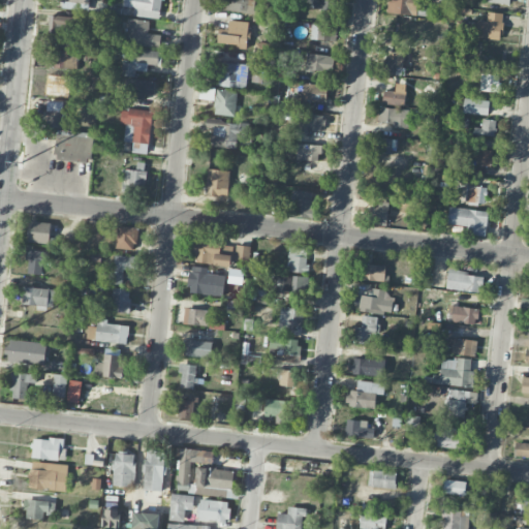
[(123,0),(123,6),(134,7),(133,16),(161,19),(162,0),(123,0)]
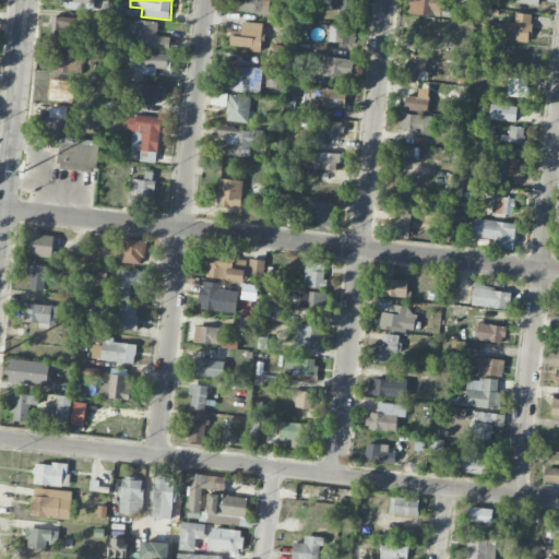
[(269,0),(240,0),(239,11),(268,13),(269,0)]
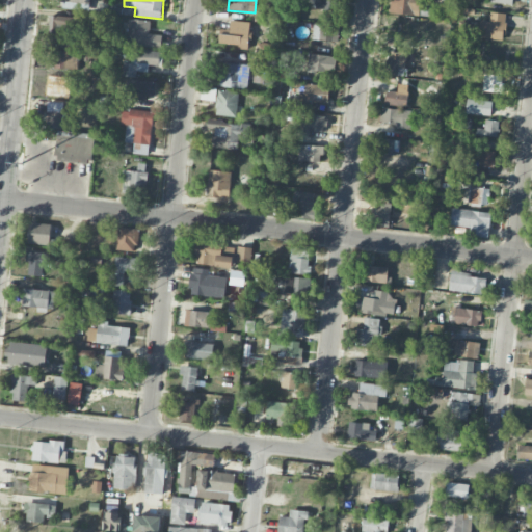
[(315,0),(315,9),(340,10),(339,0),(315,0)]
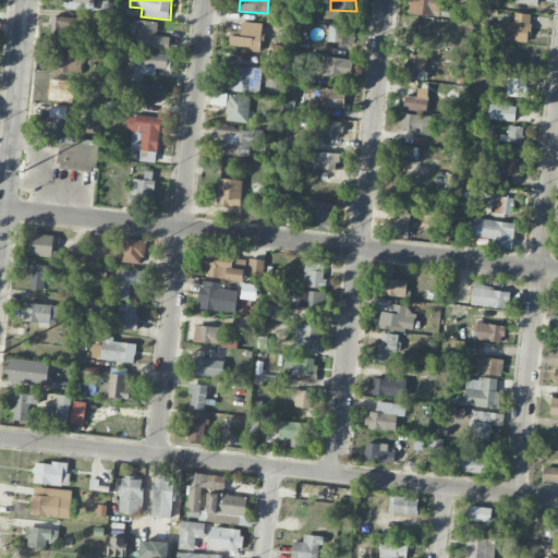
[(439,15),(439,0),(410,0),(409,14),(439,15)]
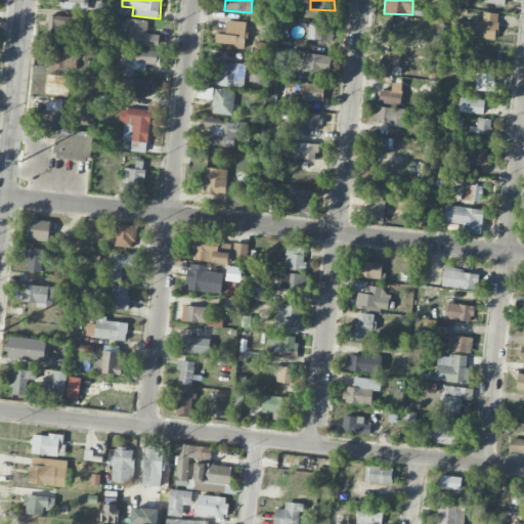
[(472,19),(471,38),(496,39),(497,12),(482,12),(482,19),(472,19)]
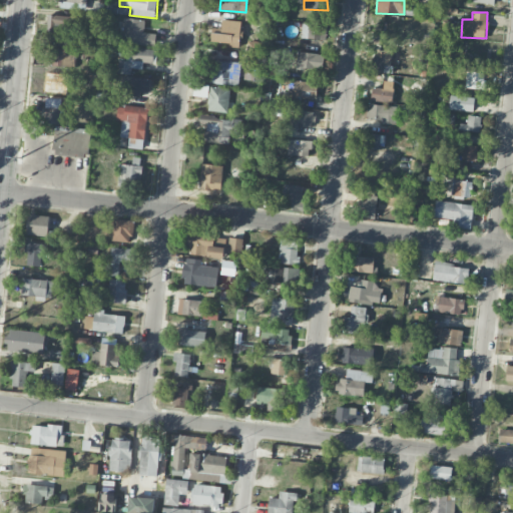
[(75,33),(76,16),(48,15),(47,32),(75,33)]
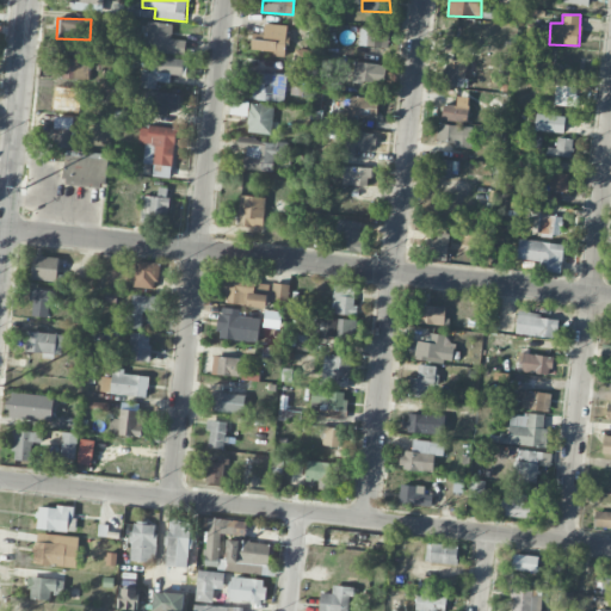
[(185,54),(185,39),(172,39),(172,23),(148,22),(147,51),(185,54)]
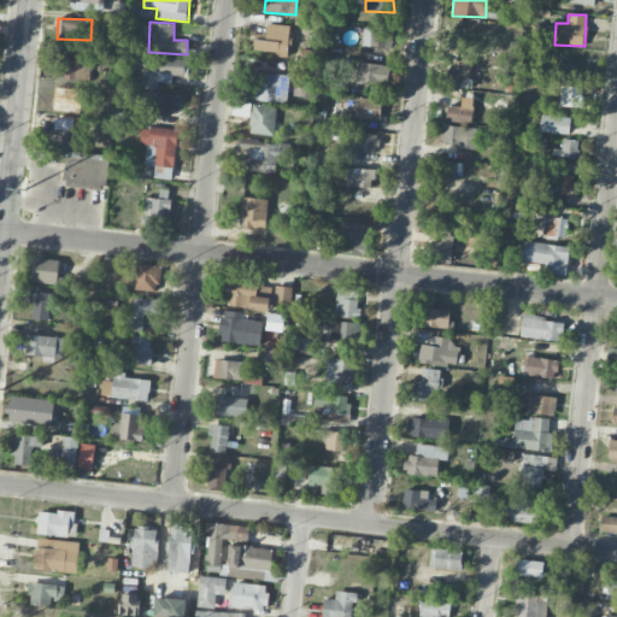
[(289,25),(266,24),(266,39),(254,37),(254,52),(288,53),(289,25)]
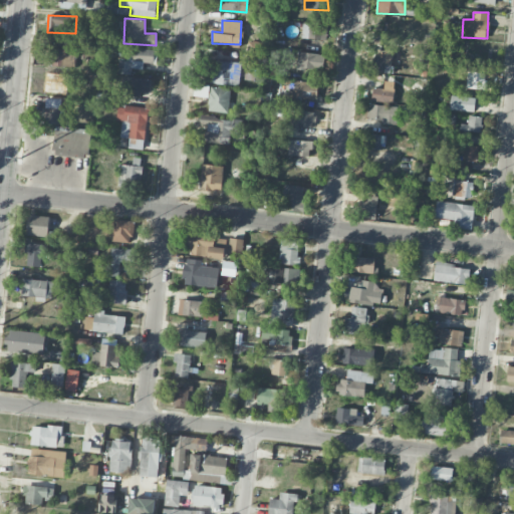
[(327,24),(302,22),(302,38),(326,39),(327,24)]
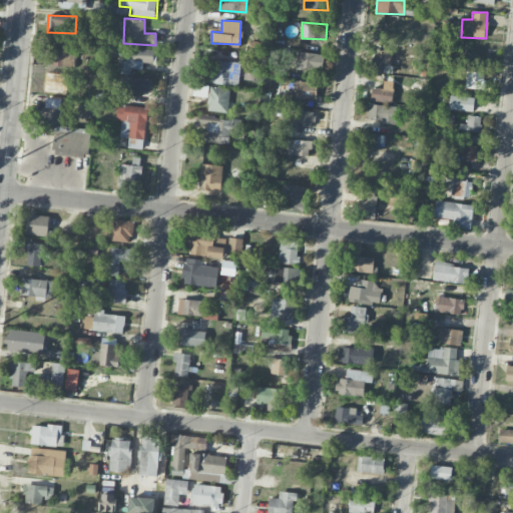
[(49,65),(75,66),(75,49),(50,48),(49,65)]
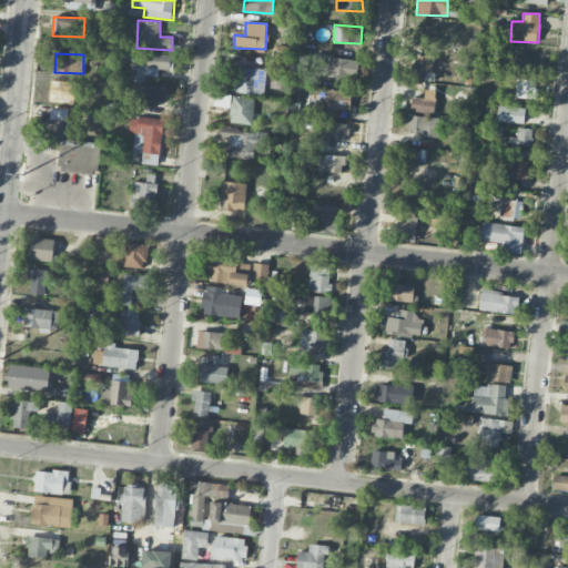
[(171,54),(145,53),(144,68),(131,67),(131,81),(144,81),(145,75),(159,75),(159,69),(170,69),(171,54)]
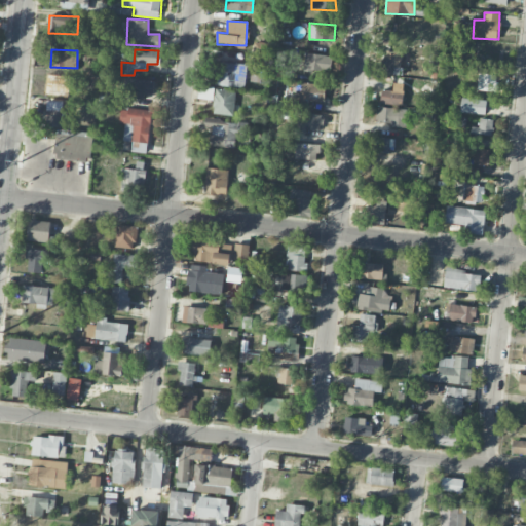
[(401,74),(402,51),(383,50),(382,73),(401,74)]
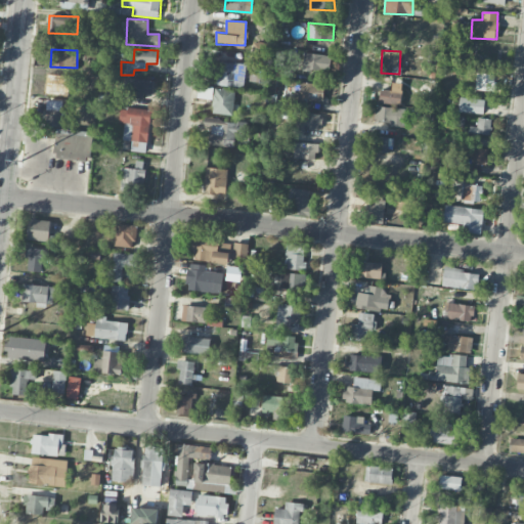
[(330,55),(304,52),(303,70),(329,72),(330,55)]
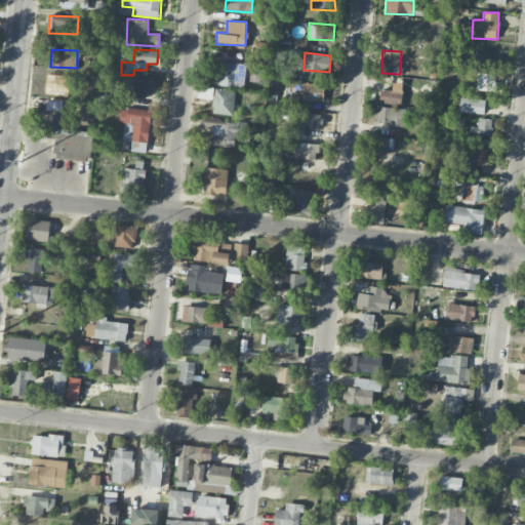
[(245,62),(214,61),(214,85),(245,86),(245,62)]
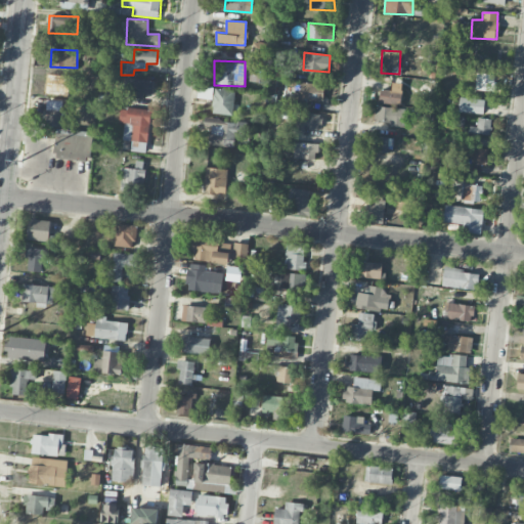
[(155,81),(128,77),(126,96),(142,98),(143,92),(154,94),(155,81)]
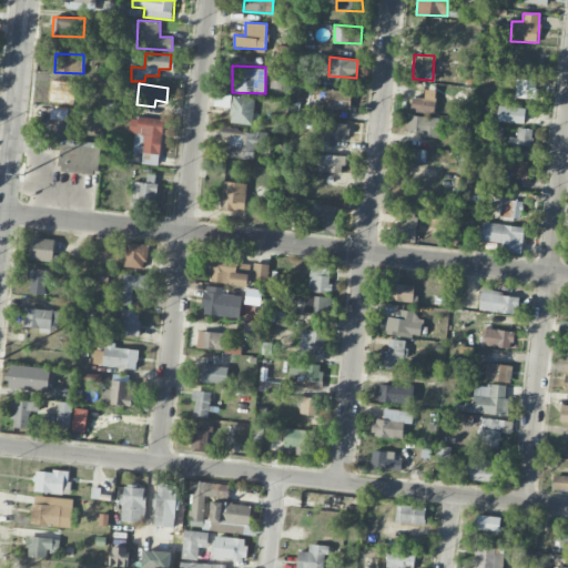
[(351,90),(325,90),(325,108),(351,109),(351,90)]
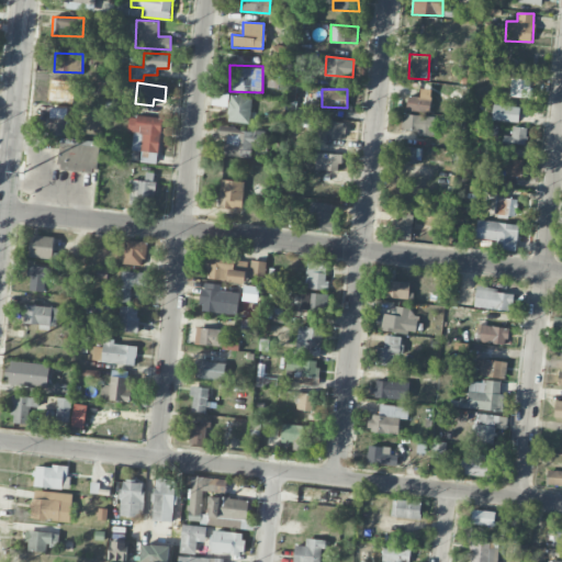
[(419,97),(407,94),(406,109),(428,112),(431,91),(420,89),(419,97)]
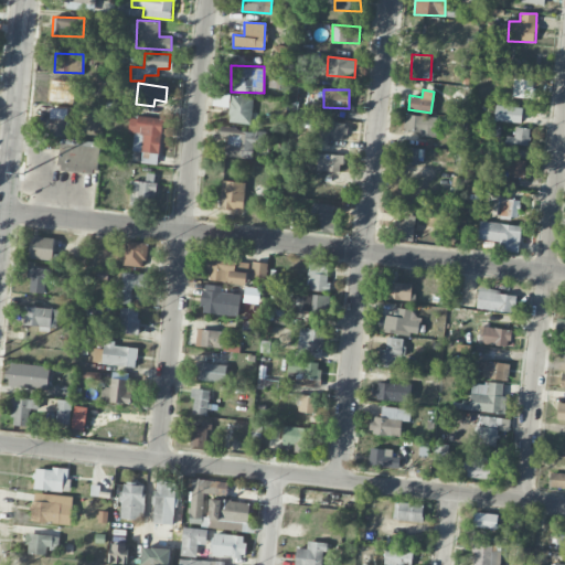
[(230,123),(252,124),(252,97),(230,96),(230,123)]
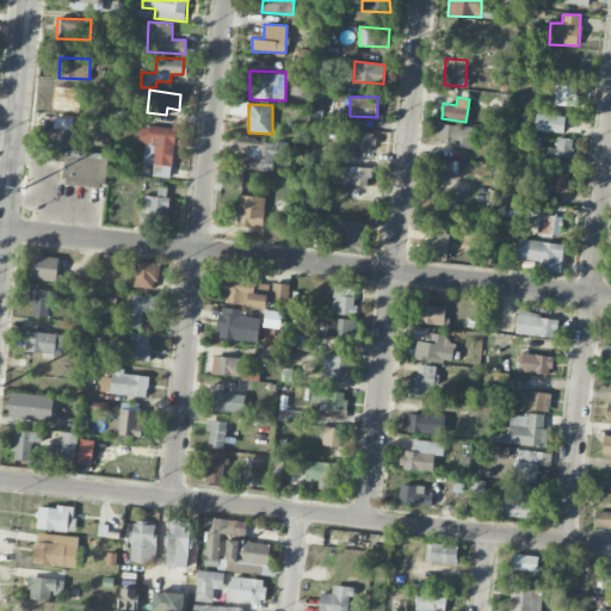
[(566,116),(537,113),(535,130),(565,133),(566,116)]
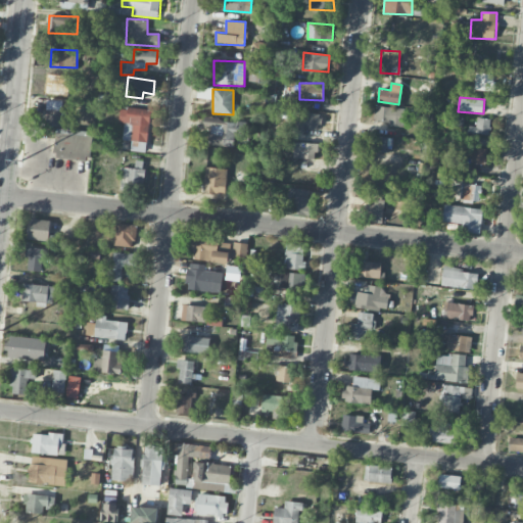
[(45,116),(48,116),(48,125),(65,126),(66,109),(62,109),(62,100),(46,99),(45,116)]
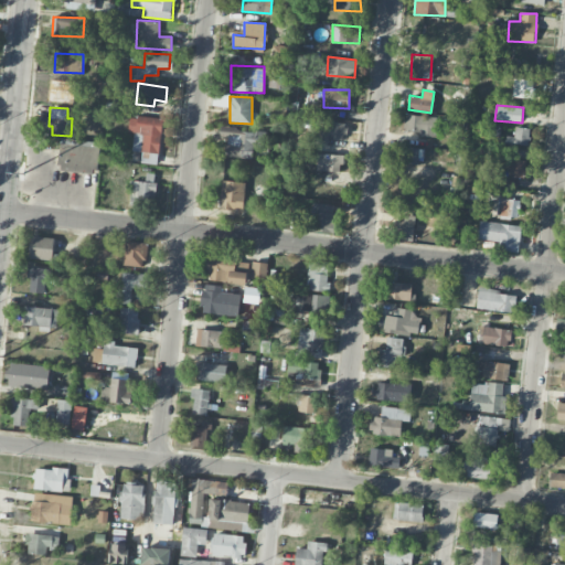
[(435,135),(436,117),(406,115),(405,134),(435,135)]
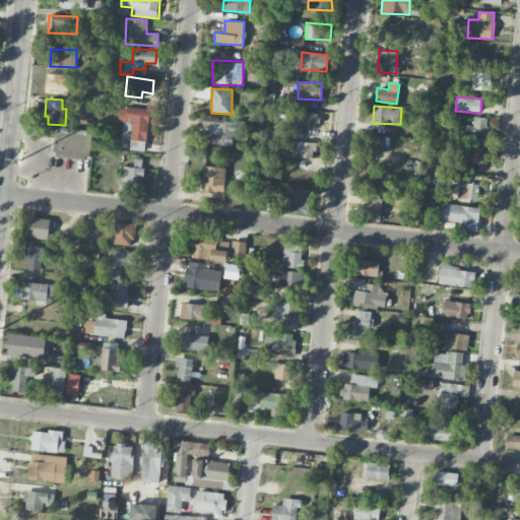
[(149,109),(119,107),(118,122),(123,122),(122,138),(132,139),(132,149),(145,151),(149,109)]
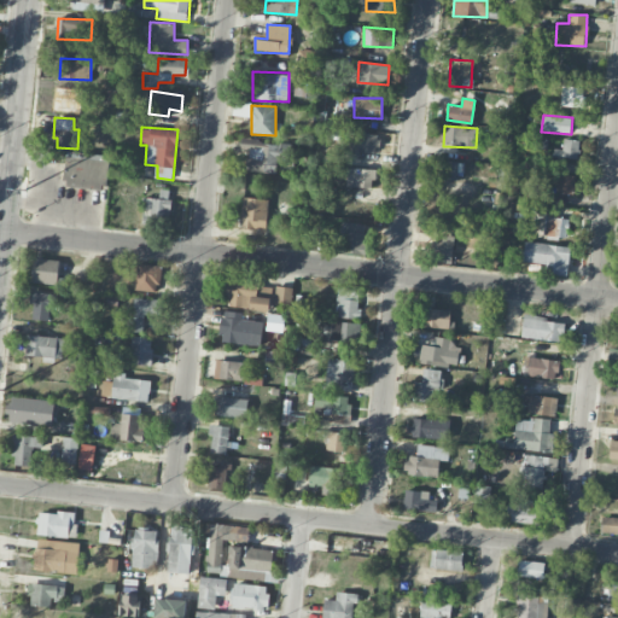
[(379,135),(342,129),(339,149),(375,155),(379,135)]
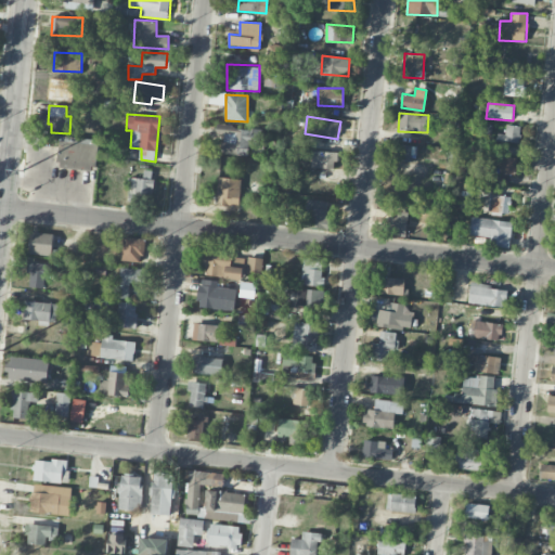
[(498,133),(497,140),(518,142),(520,126),(506,125),(505,134),(498,133)]
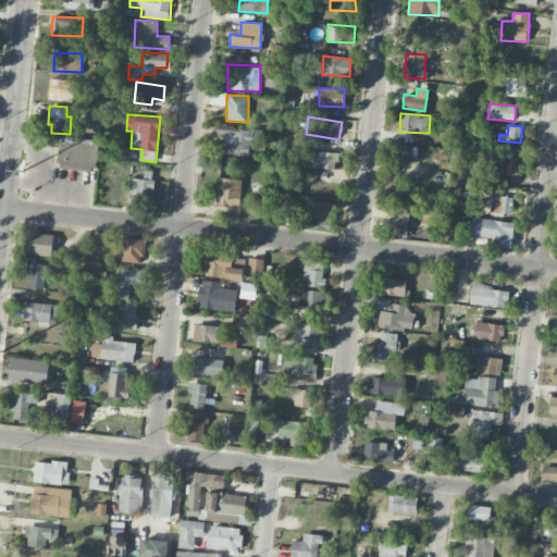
[(249,156),(249,146),(261,147),(262,128),(218,126),(218,133),(223,133),(222,155),(249,156)]
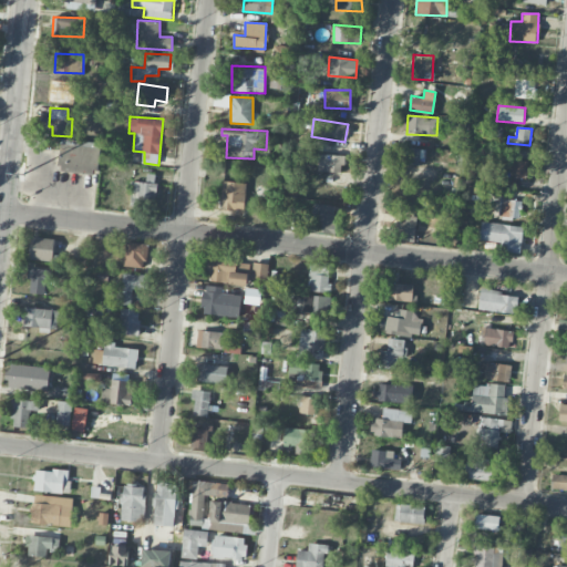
[(100,142),(61,140),(59,172),(99,174),(100,142)]
